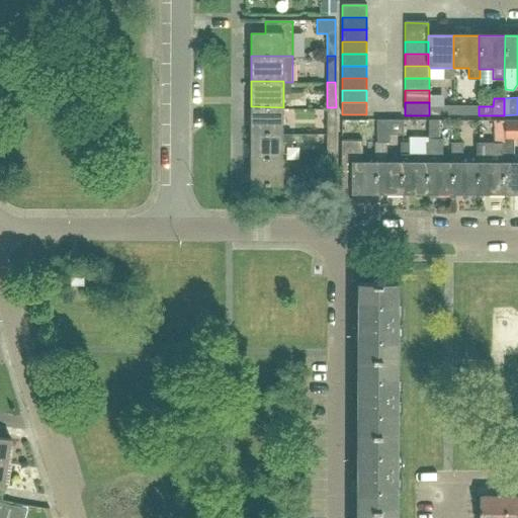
[(283,133),(283,107),(251,106),(251,133),(283,133)]
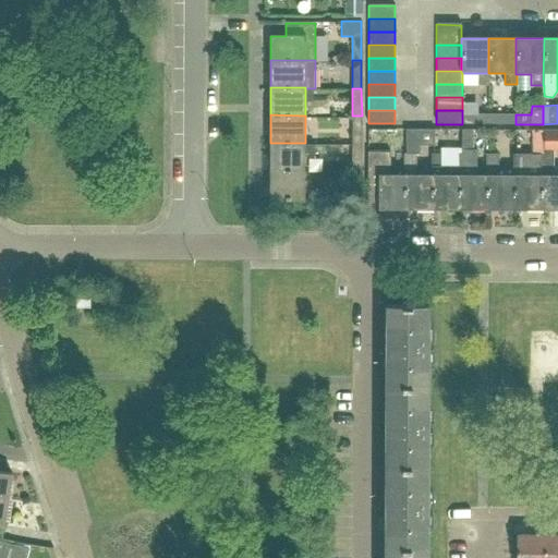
[(462,124),(488,124),(488,114),(462,114),(462,124)]
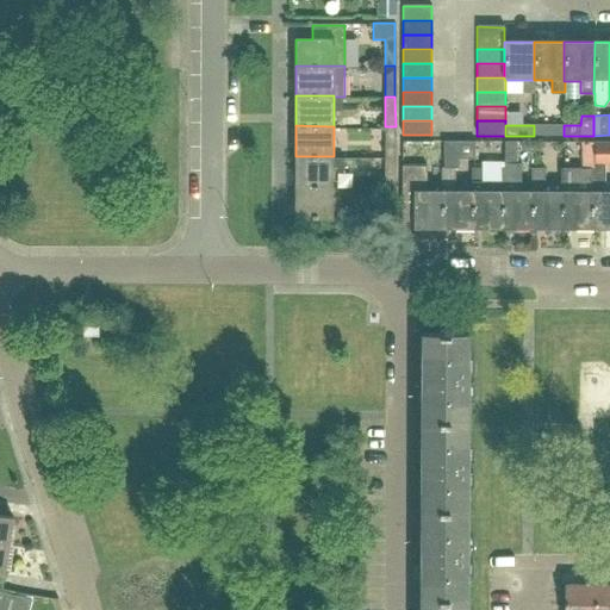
[(564,125),(534,125),(534,136),(564,136),(564,125)]
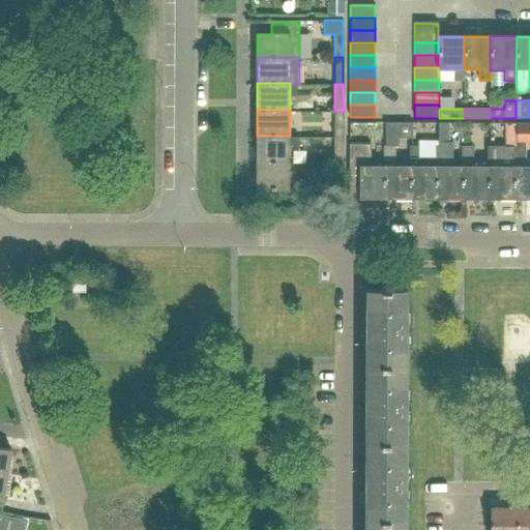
[(334,110),(334,136),(344,136),(344,110),(334,110)]
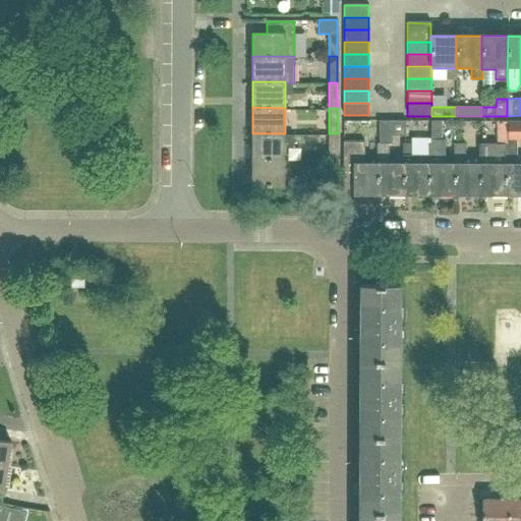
[(520,121),(508,121),(508,139),(520,139),(520,121)]
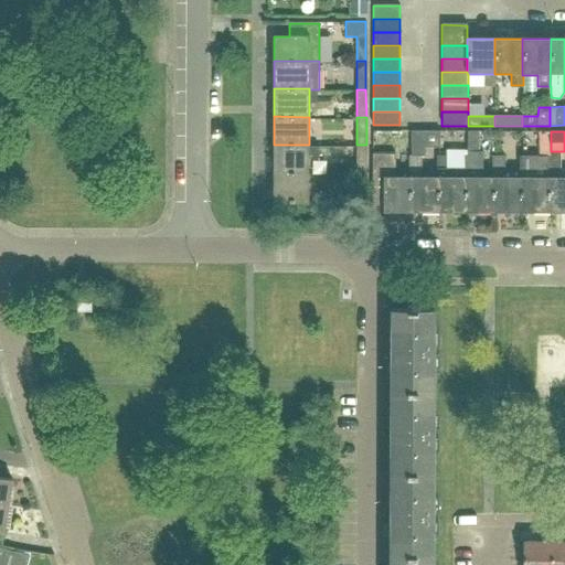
[(274,145),(274,171),(309,171),(309,157),(319,157),(319,146),(309,146),(309,145),(274,145)]
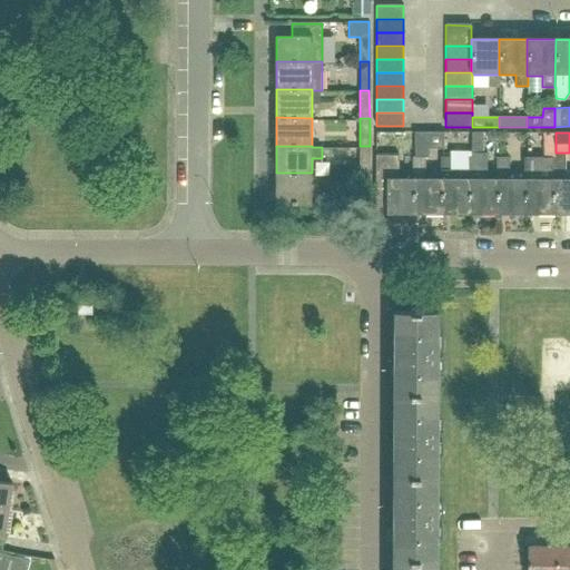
[(360,146),(360,174),(370,174),(370,146),(360,146)]
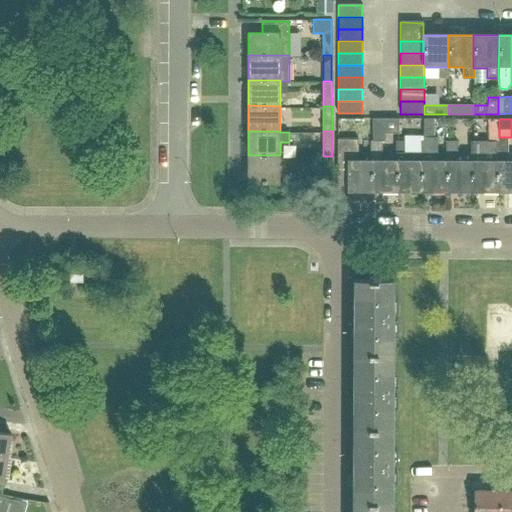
[(348,192),(373,192),(373,160),(371,160),(359,160),(359,139),(338,139),(338,176),(348,176),(348,192)]
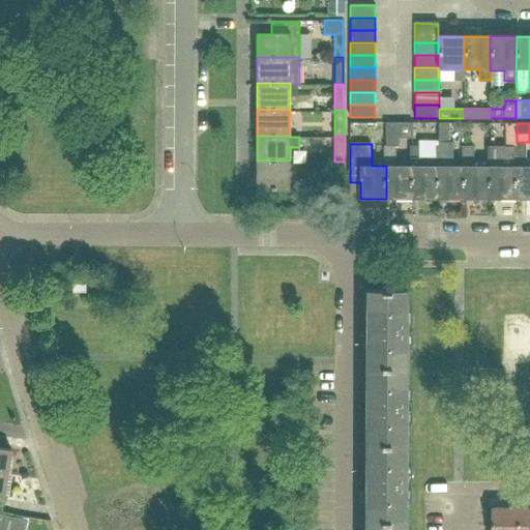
[(386,199),(413,199),(412,166),(409,166),(393,166),(393,159),(395,159),(395,146),(384,146),(384,166),(386,166),(386,199)]
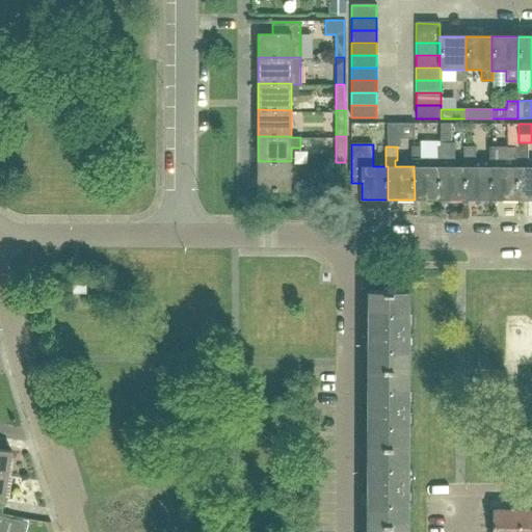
[(415,200),(440,200),(441,166),(437,166),(421,166),(421,160),(423,160),(424,147),(411,147),(410,166),(414,166),(415,200)]
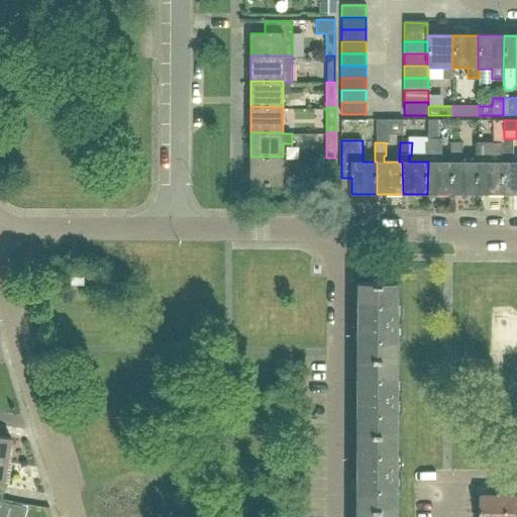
[(427,194),(453,194),(452,162),(450,162),(435,162),(435,156),(437,156),(437,142),(425,142),(425,162),(428,162),(427,194)]
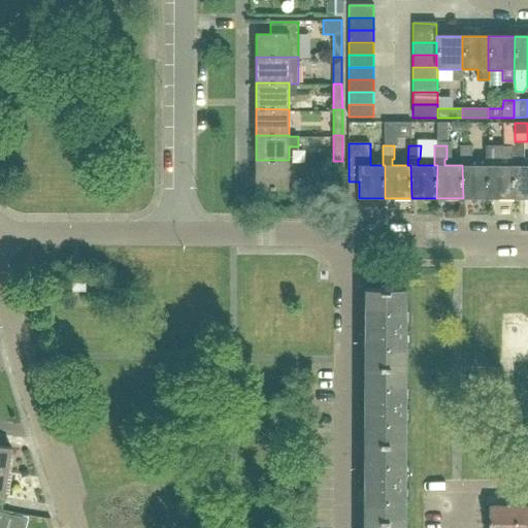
[(463,198),(489,199),(489,166),(486,166),(470,166),(470,159),(472,159),(472,146),(460,145),(460,165),(462,165),(463,198)]
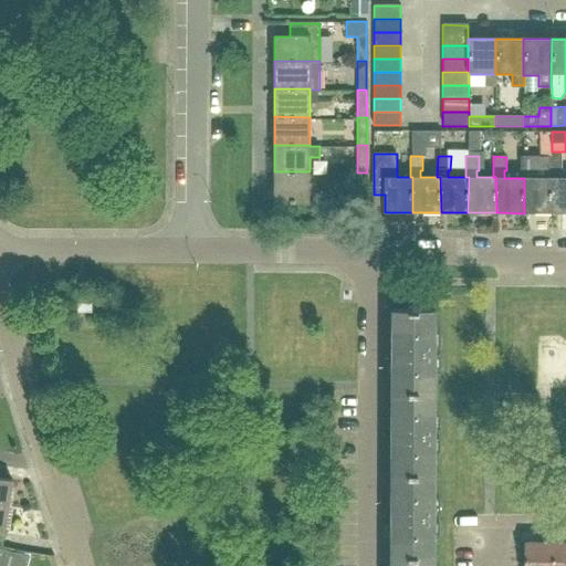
[(524,213),(552,213),(552,177),(548,177),(548,157),(522,157),(521,178),(524,178),(524,213)]
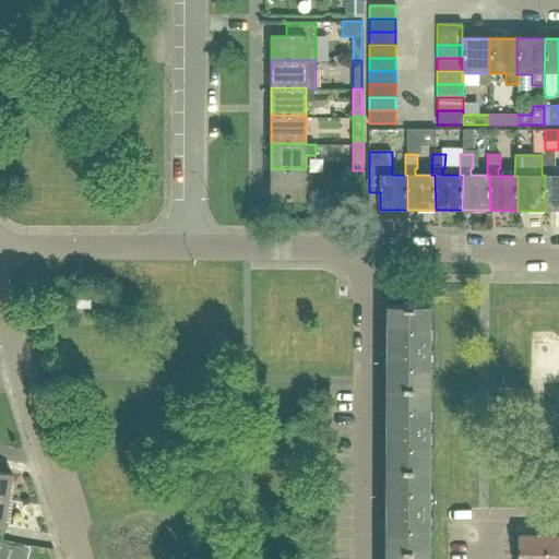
[(542,155),(542,175),(545,175),(545,211),(558,210),(558,175),(552,176),(552,168),(555,168),(555,155),(542,155)]
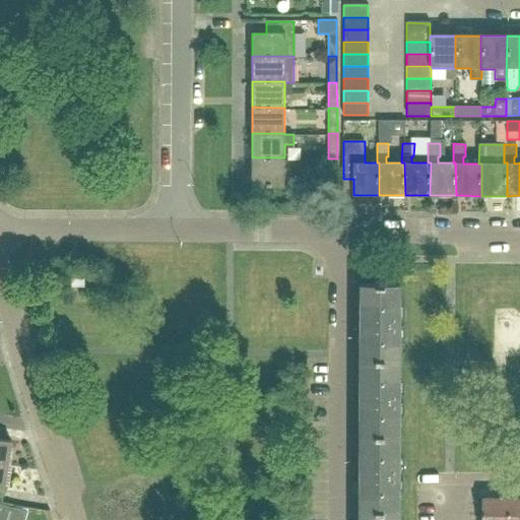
[(284,157),(252,157),(252,187),(284,187),(284,157)]
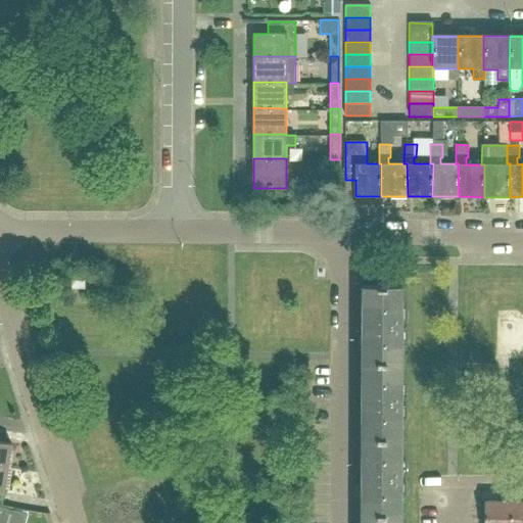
[(339,188),(339,159),(330,159),(330,188),(339,188)]
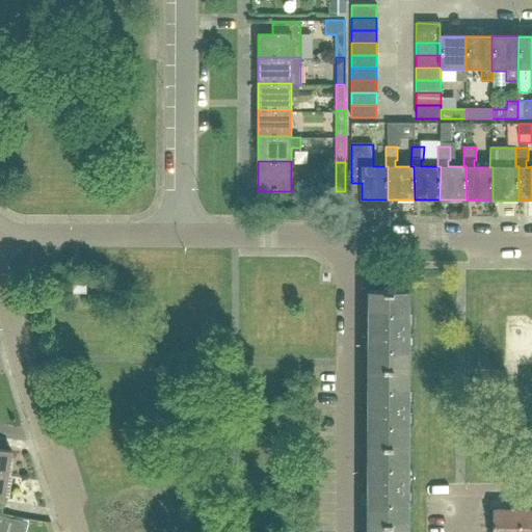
[(73,285),(73,293),(87,293),(87,285),(73,285)]
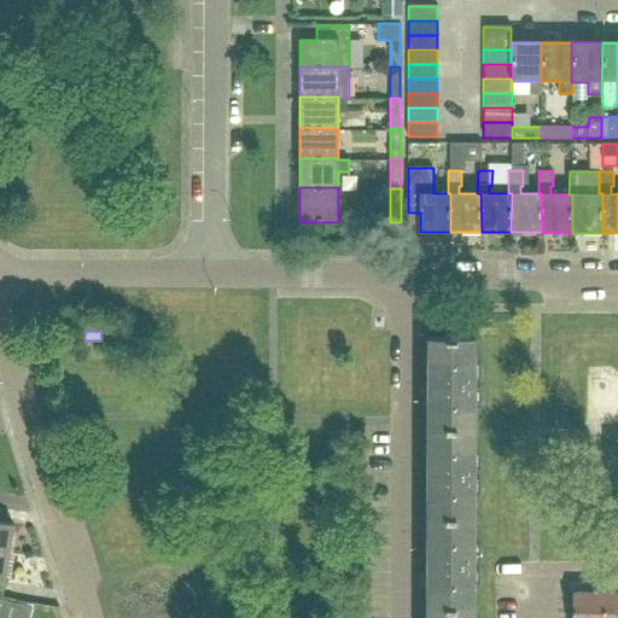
[(430,338),(429,384),(474,385),(476,338),(430,338)]
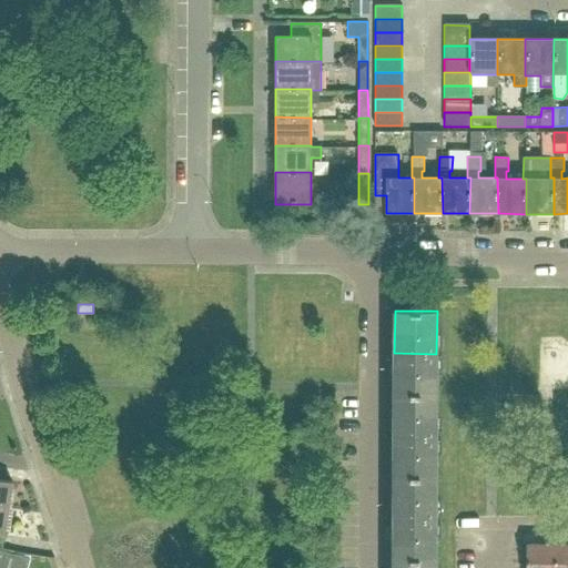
[(436,395),(436,354),(394,353),(394,395),(436,395)]
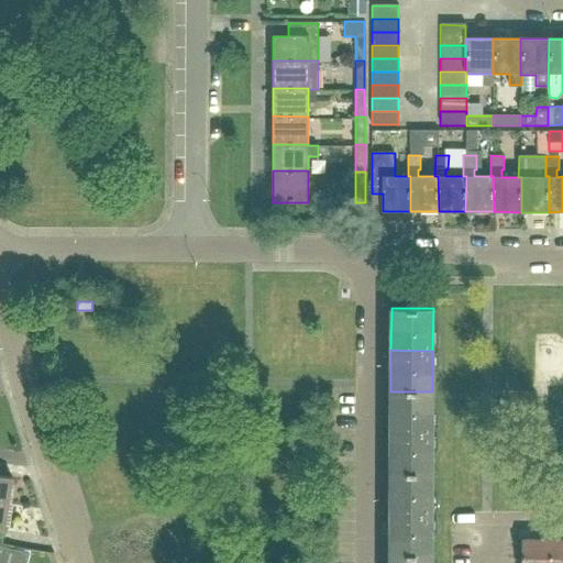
[(432,432),(432,392),(390,392),(390,432),(432,432)]
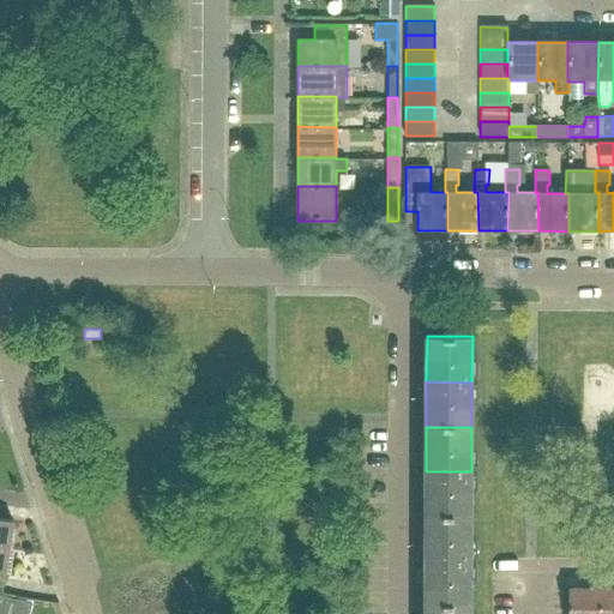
[(471,516),(471,471),(426,471),(426,516),(471,516)]
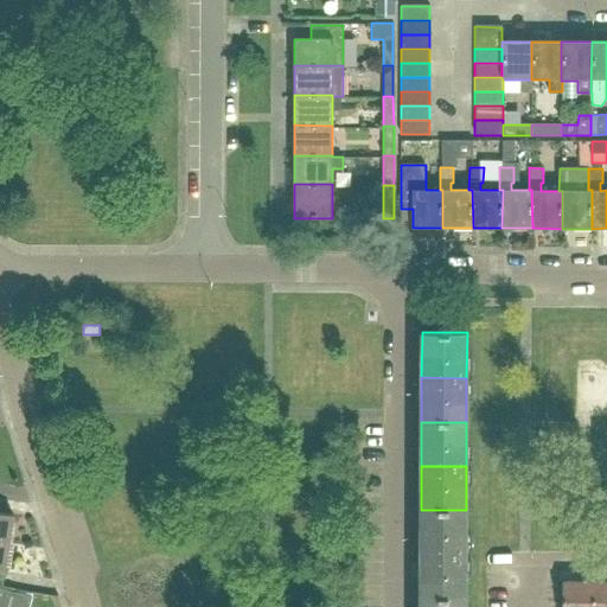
[(466,554),(466,510),(421,510),(421,554),(466,554)]
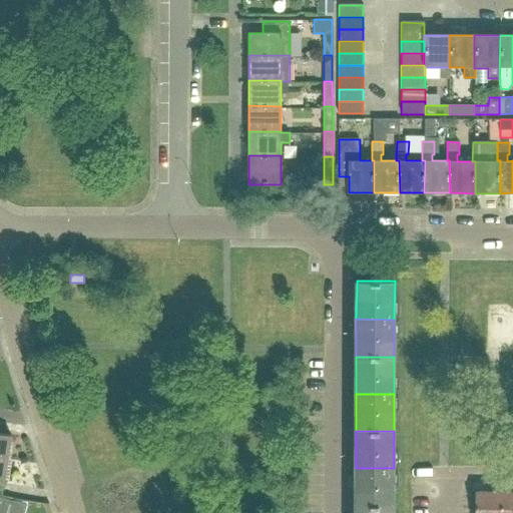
[(0,458),(9,459),(12,435),(0,433),(0,458)]
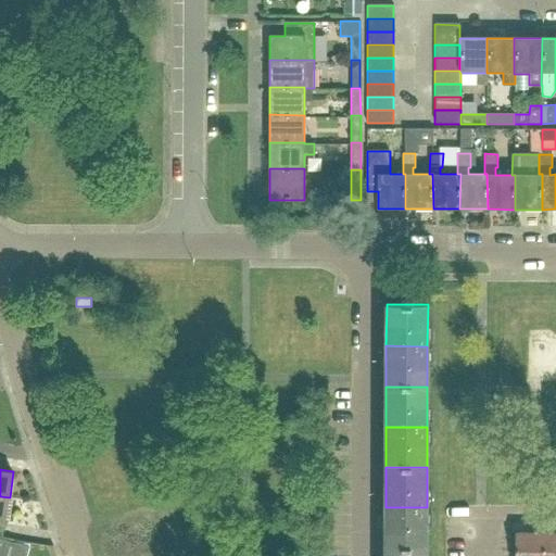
[(0,522),(5,525),(10,497),(0,496),(0,522)]
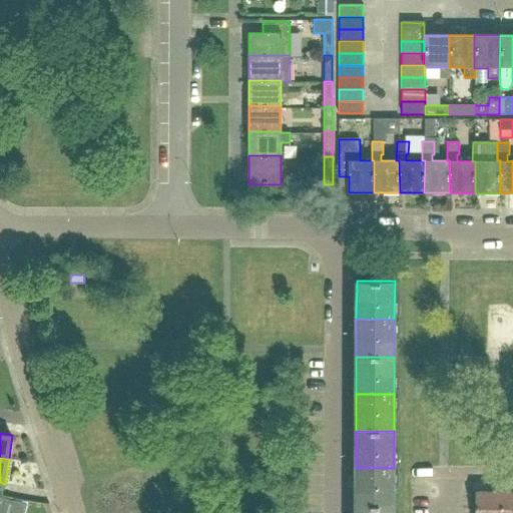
[(394,505),(394,468),(356,468),(356,505),(394,505)]
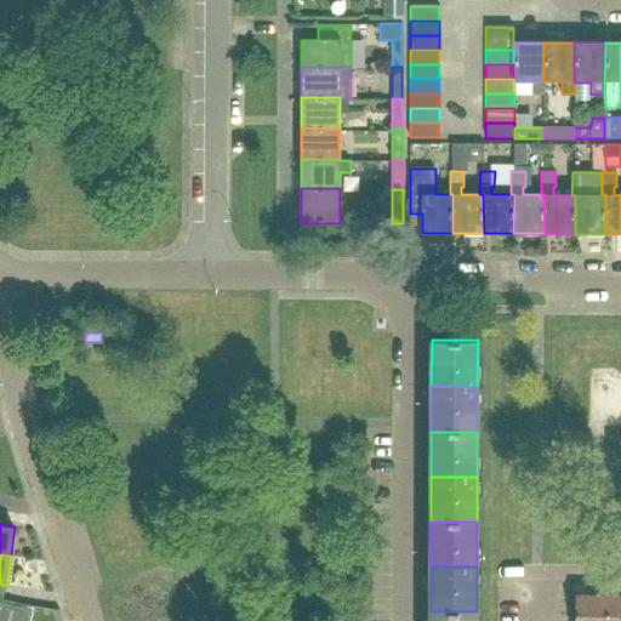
[(620,620),(620,594),(608,596),(607,620),(620,620)]
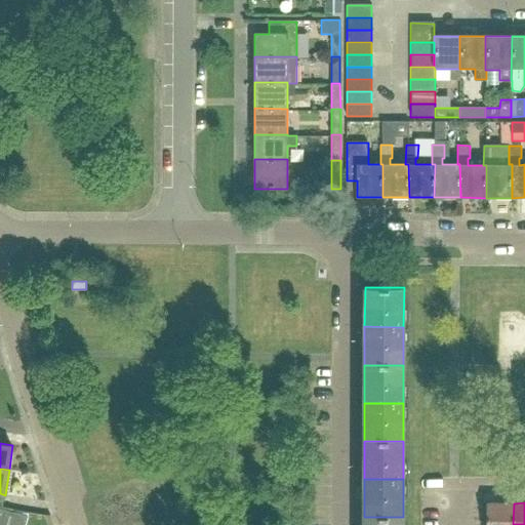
[(513,524),(514,503),(487,503),(486,524),(513,524)]
